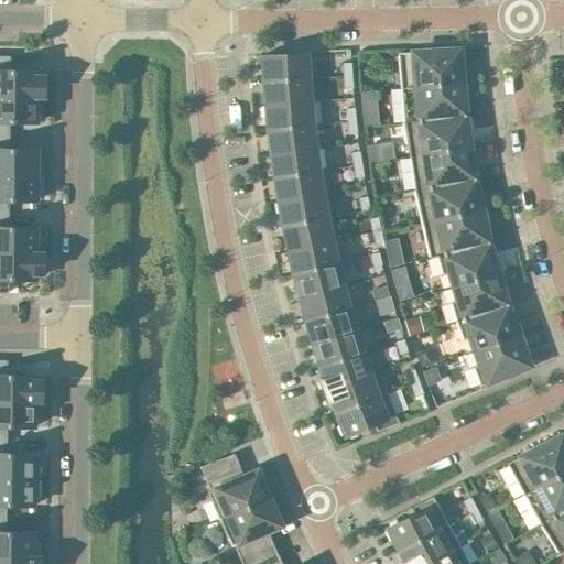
[(400,89),(465,84),(463,63),(459,63),(458,50),(397,53),(400,89)]
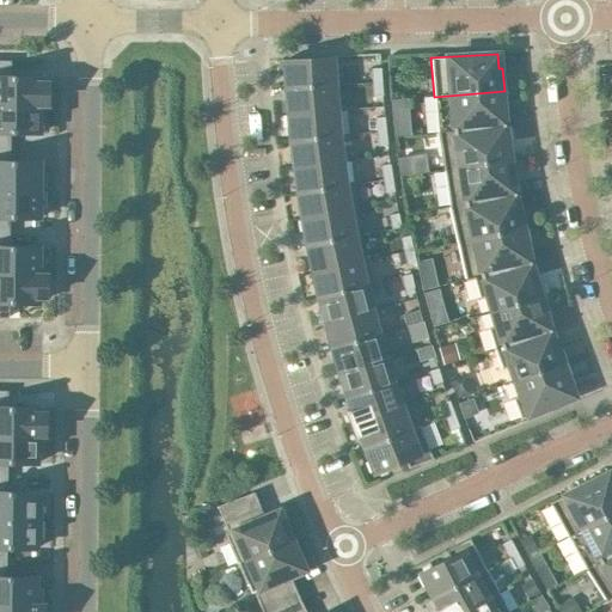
[(332,85),(331,62),(331,59),(317,59),(317,60),(298,60),(282,61),(283,77),(285,77),(285,89),(332,85)]
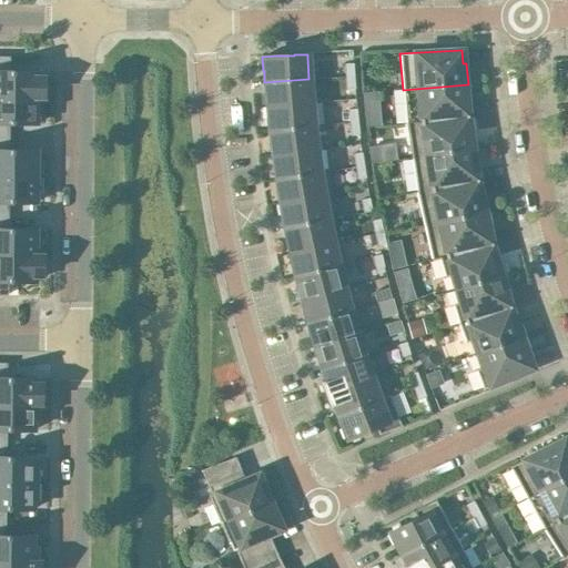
[(0,58),(0,98),(43,98),(43,77),(37,77),(37,72),(8,72),(8,58),(0,58)]
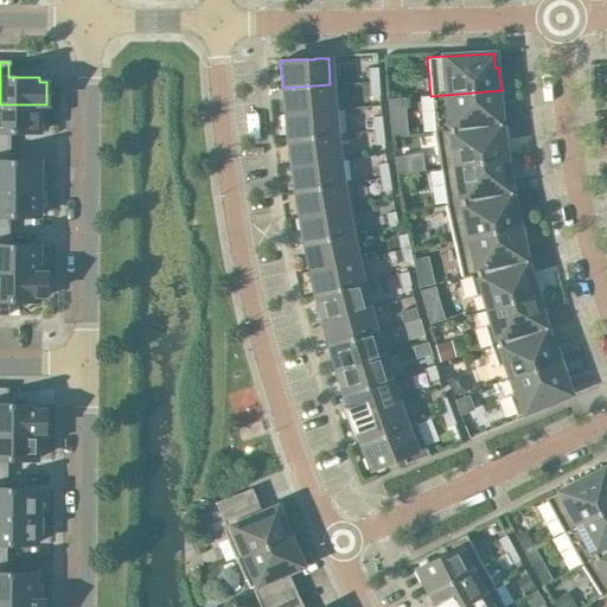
[(368,82),(377,81),(377,68),(368,69),(368,82)]
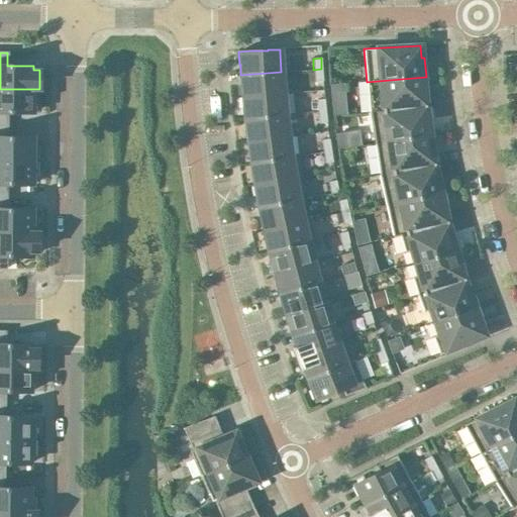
[(321,69),(313,70),(314,82),(322,82),(321,69)]
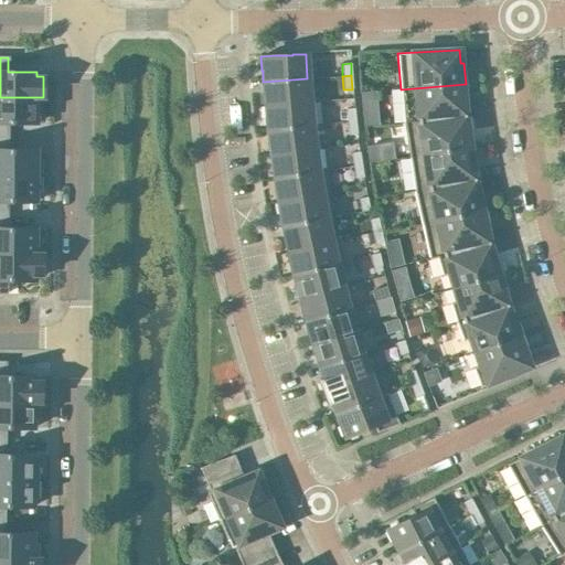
[(309,103),(307,80),(307,78),(263,82),(264,93),(265,106),(309,103)]
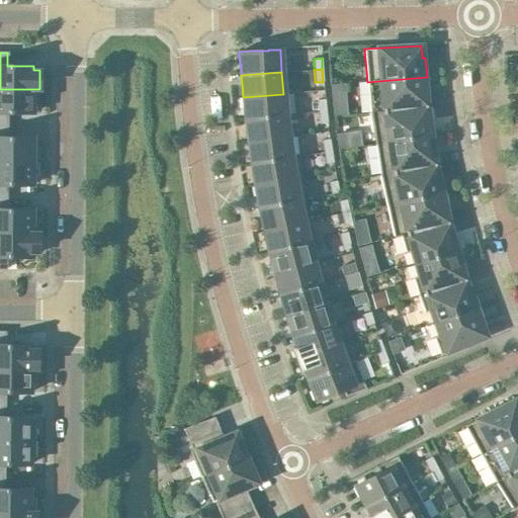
[(370,113),(426,106),(425,95),(429,95),(427,77),(367,82),(370,113)]
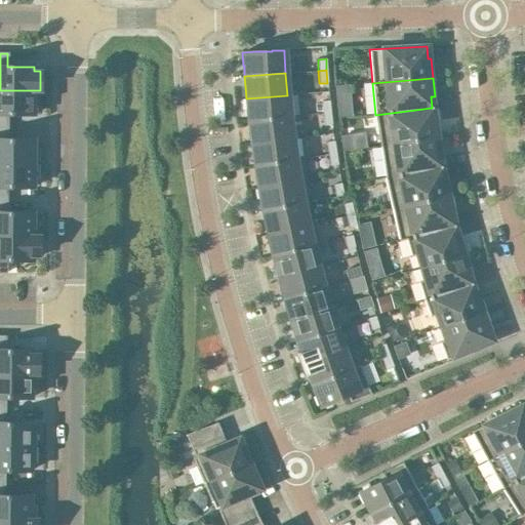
[(40,90),(0,90),(0,126),(7,127),(7,114),(33,115),(33,107),(38,107),(38,91),(40,91),(40,90)]
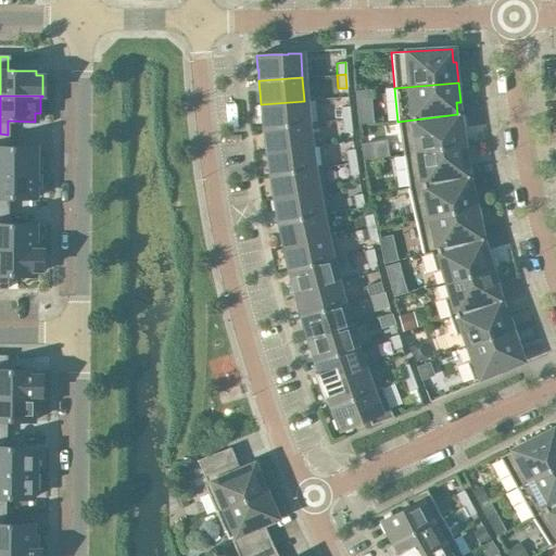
[(306,124),(304,101),(261,104),(262,118),(263,118),(264,128),(306,124)]
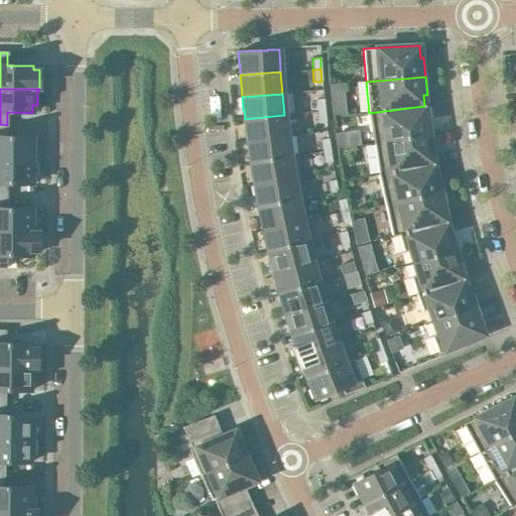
[(316,112),(325,111),(324,99),(315,100),(316,112)]
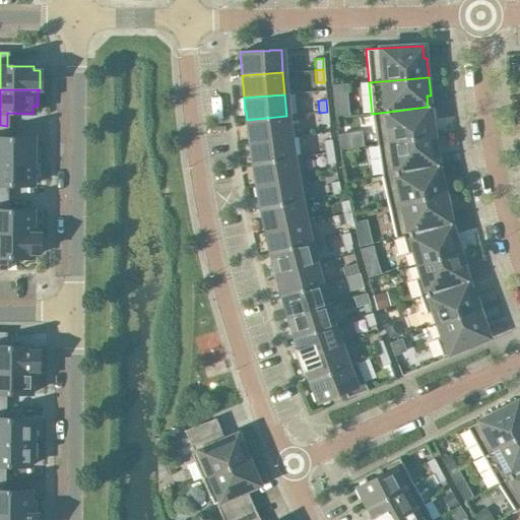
[(376,144),(436,136),(433,117),(430,118),(428,107),(372,114),(376,144)]
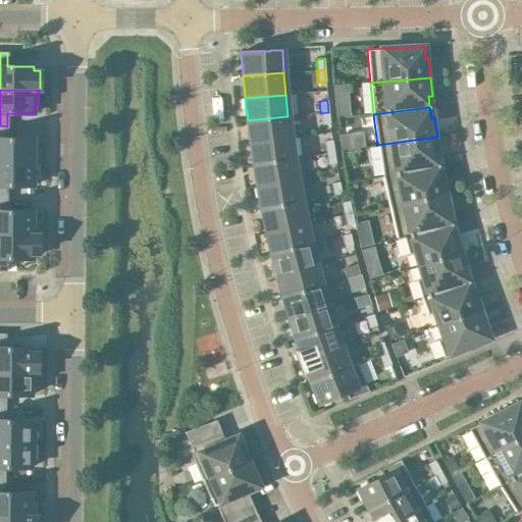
[(328,112),(320,113),(321,125),(329,124),(328,112)]
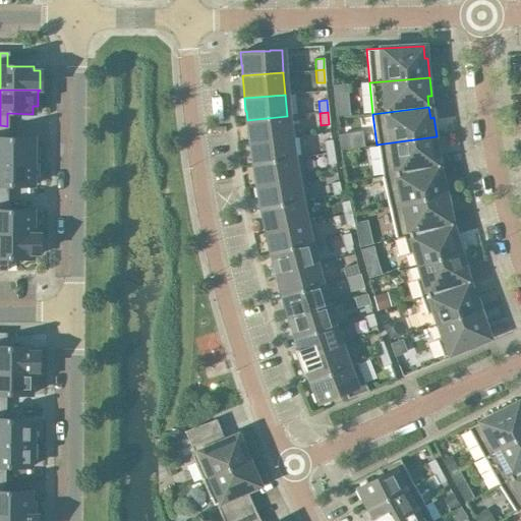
[(249,142),(290,137),(287,116),(247,120),(248,130),(247,130),(249,142)]
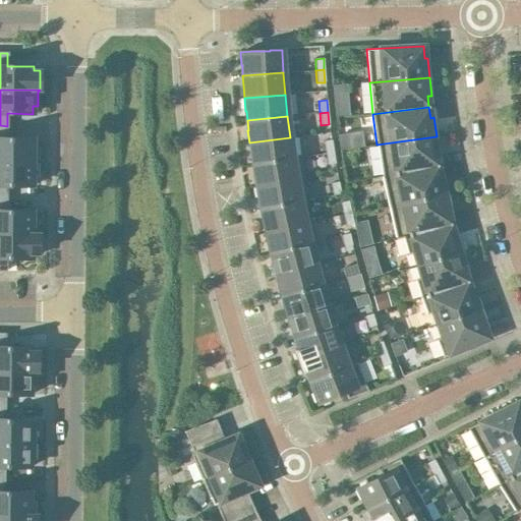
[(346,118),(336,120),(338,130),(343,129),(347,124),(346,118)]
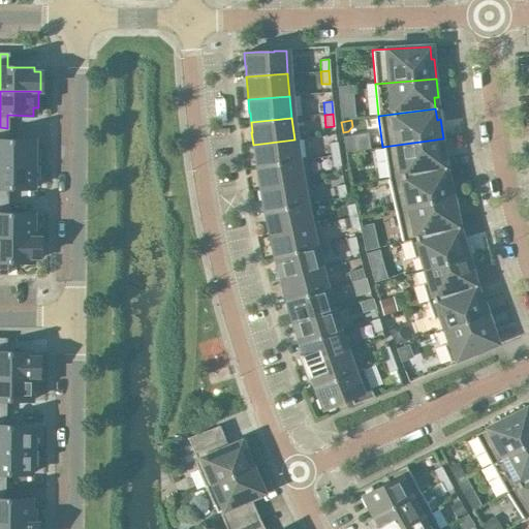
[(7,128),(0,127),(0,164),(38,164),(38,149),(33,149),(33,141),(7,141),(7,128)]
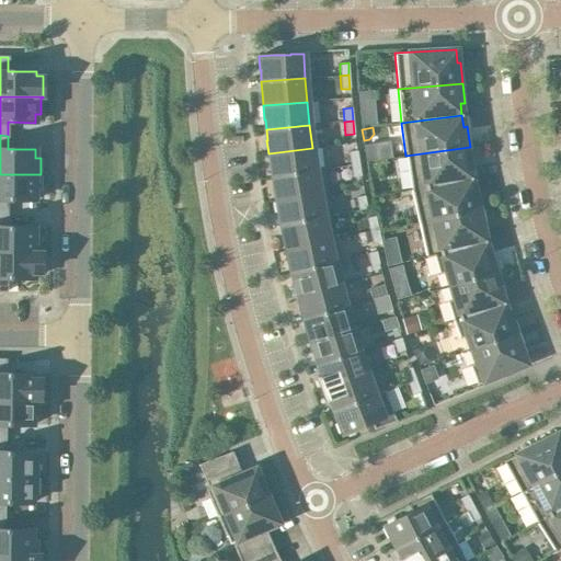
[(411,190),(471,179),(469,167),(473,167),(470,147),(405,156),(411,190)]
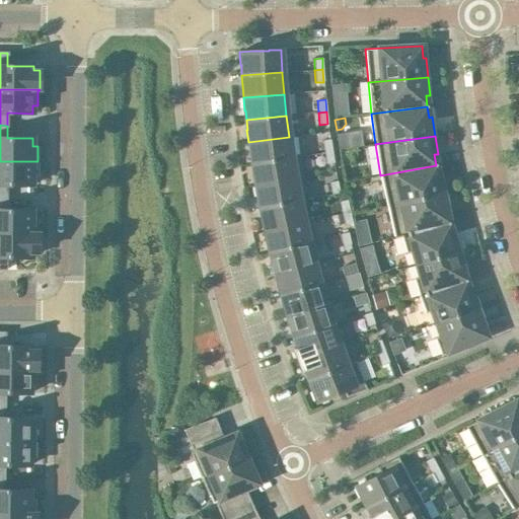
[(291,158),(289,137),(248,142),(250,157),(251,157),(252,164),(291,158)]
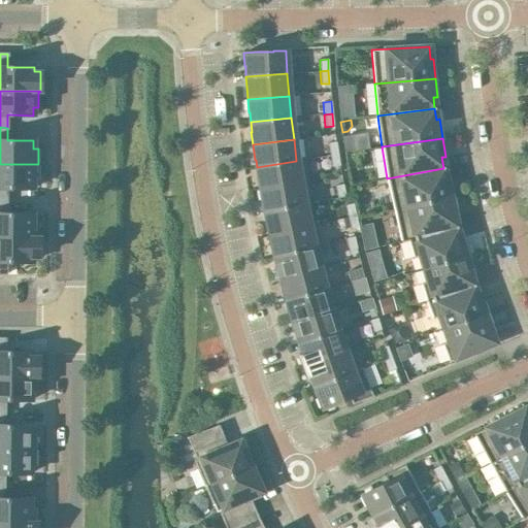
[(335,142),(327,143),(329,156),(337,154),(335,142)]
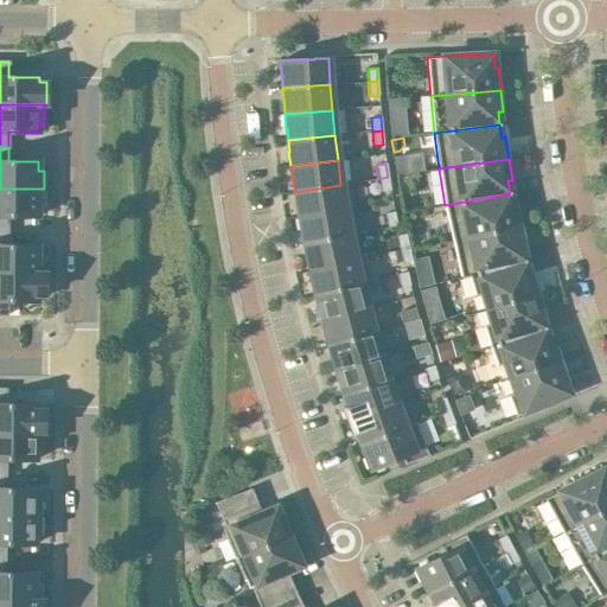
[(388,177),(378,179),(381,192),(390,191),(388,177)]
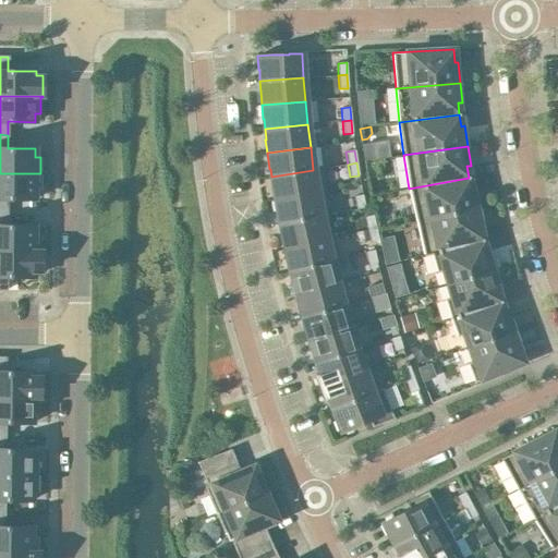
[(317,193),(313,170),(271,177),(273,187),(271,187),(274,201),(317,193)]
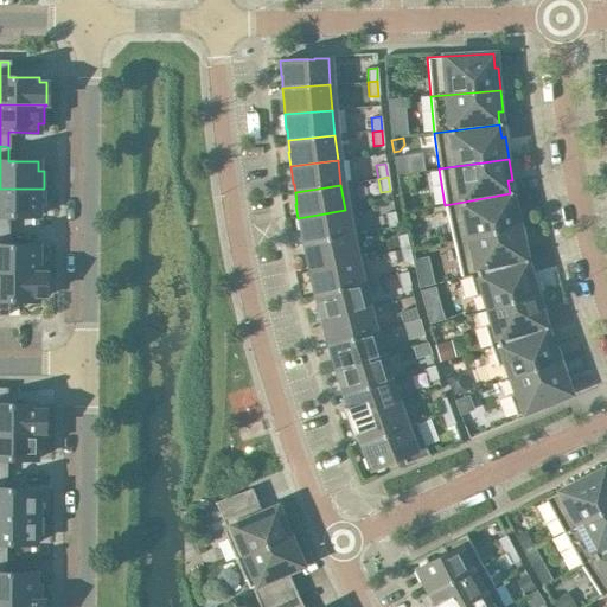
[(44,189),(0,189),(0,230),(7,231),(7,217),(38,217),(38,208),(44,208),(44,189)]
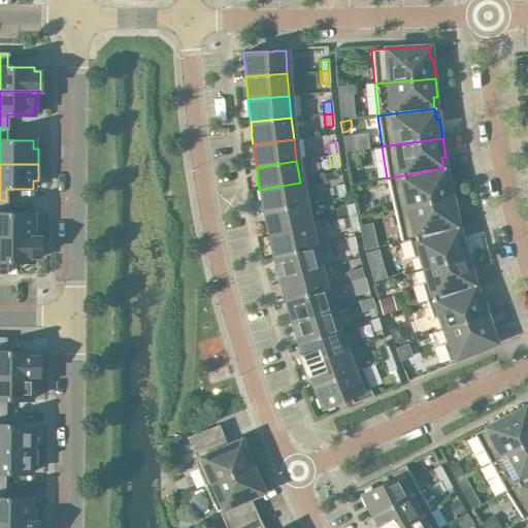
[(394,210),(454,197),(450,178),(446,179),(443,168),(387,178),(394,210)]
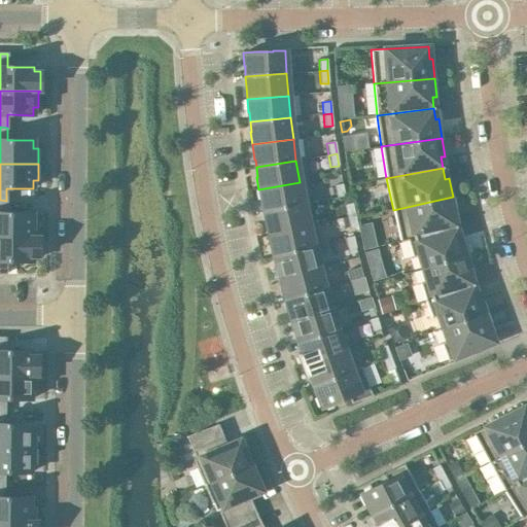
[(353,174),(348,175),(350,184),(359,183),(358,177),(353,174)]
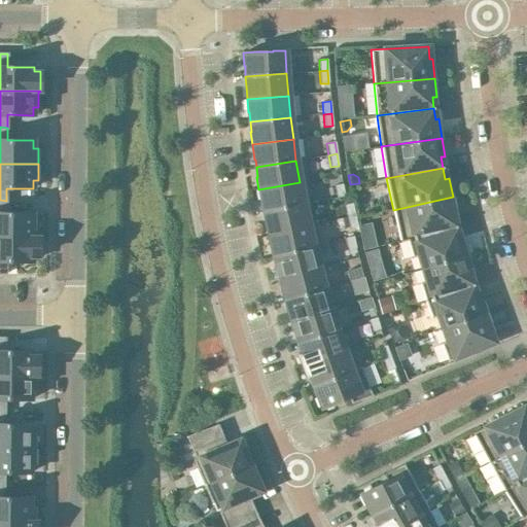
[(304,204),(300,182),(258,189),(260,201),(261,201),(264,211),(304,204)]
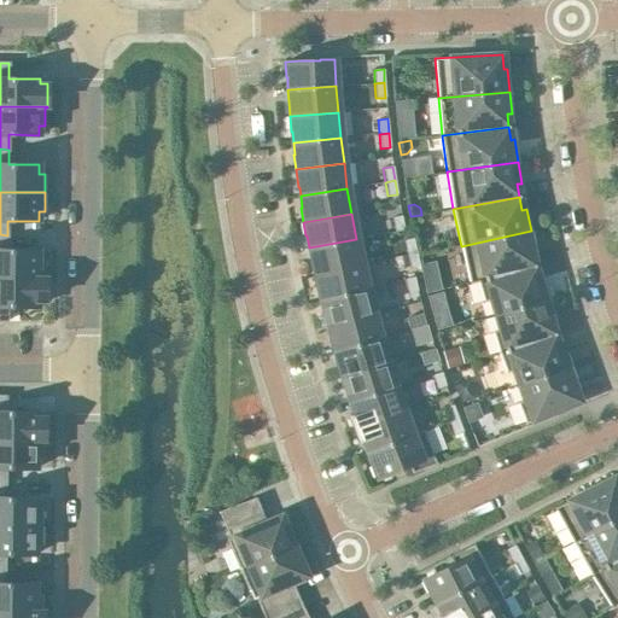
[(395,232),(404,231),(401,216),(391,217),(395,232)]
